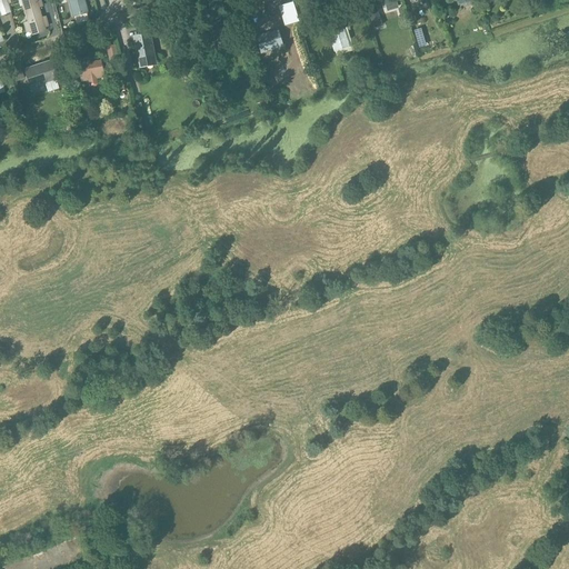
[(42,17),(39,8),(43,7),(41,0),(37,1),(37,0),(20,0),(31,36),(46,31),(45,28),(49,27),(46,17),(42,17)]
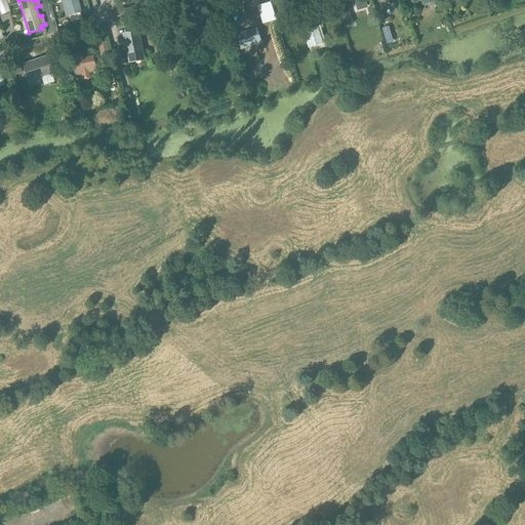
[(62,0),(67,16),(81,12),(78,0),(62,0)]
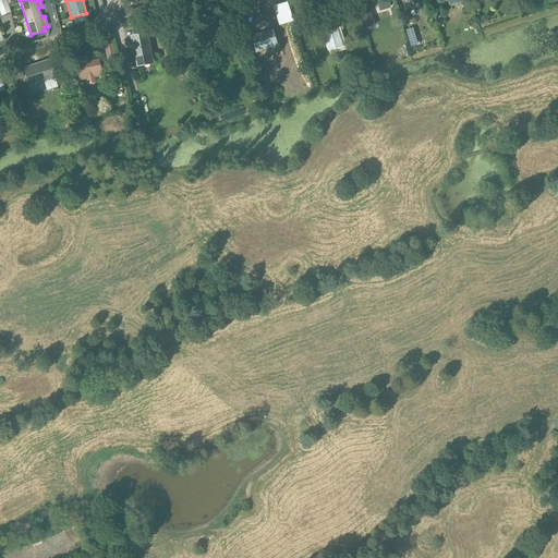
[(306,0),(304,0),(292,3),(299,22),(304,21),(303,13),(310,11),(306,0)]
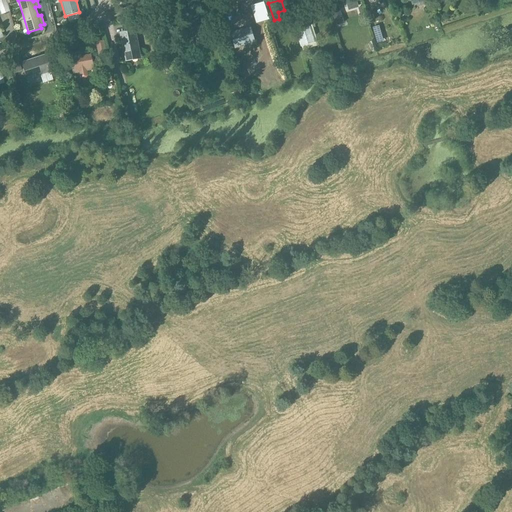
[(296,30),(301,48),(302,47),(304,52),(320,46),(313,25),(296,30)]
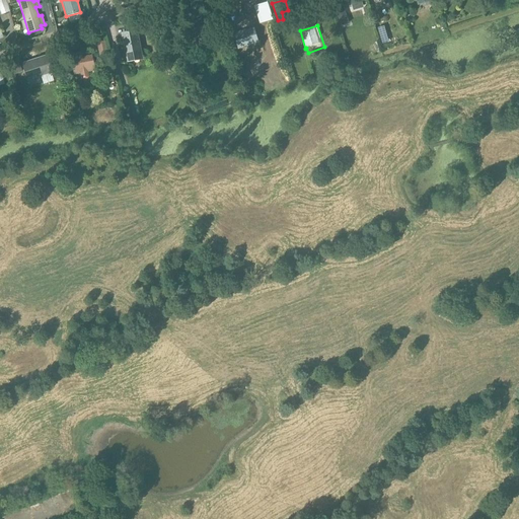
[(253,27),(232,33),(237,50),(258,43),(253,27)]
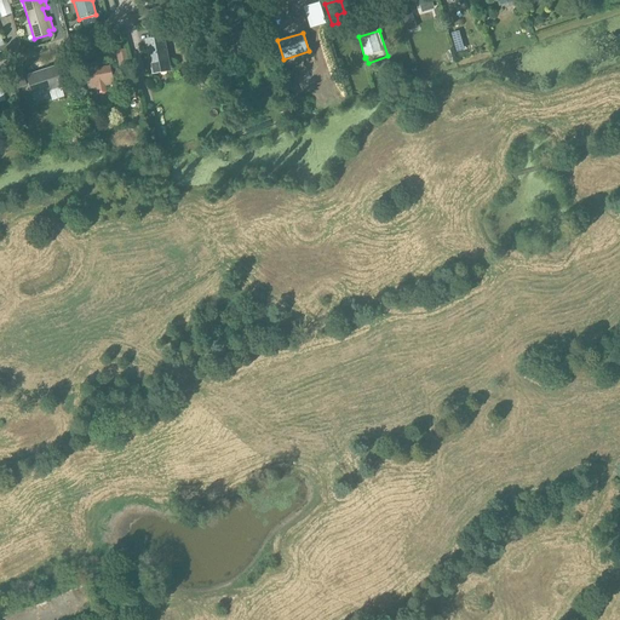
[(165,36),(145,40),(151,75),(172,70),(165,36)]
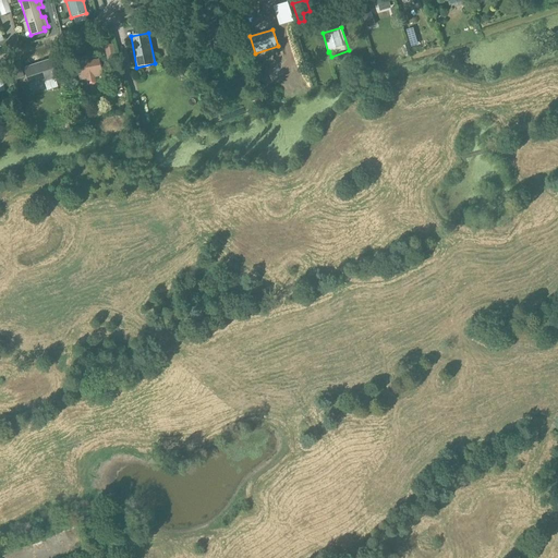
[(98,60),(88,61),(87,56),(75,58),(79,80),(86,79),(87,83),(89,85),(94,84),(95,83),(94,77),(101,76),(98,60)]
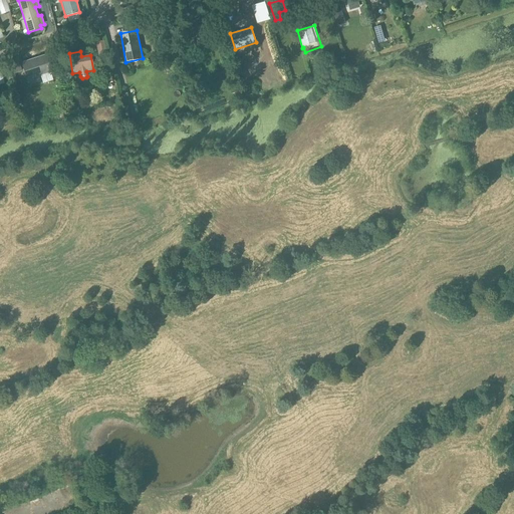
[(305,59),(319,54),(318,51),(304,55),(305,59)]
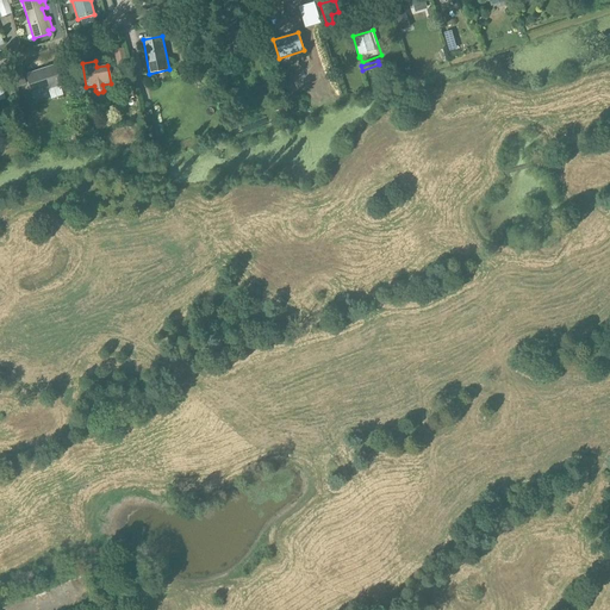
[(63,94),(61,86),(54,64),(24,74),(31,95),(49,89),(51,99),(63,94)]
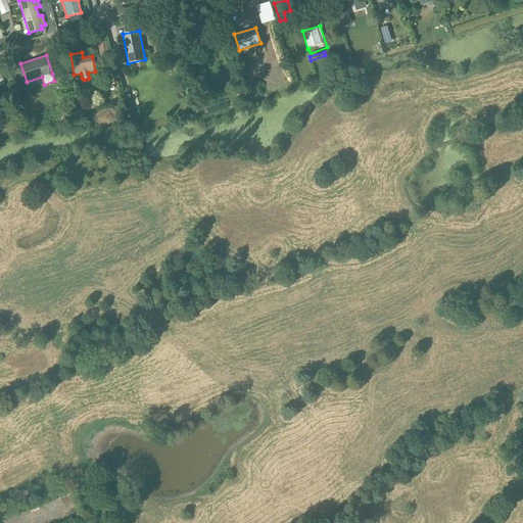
[(125,95),(130,119),(135,117),(130,94),(125,95)]
